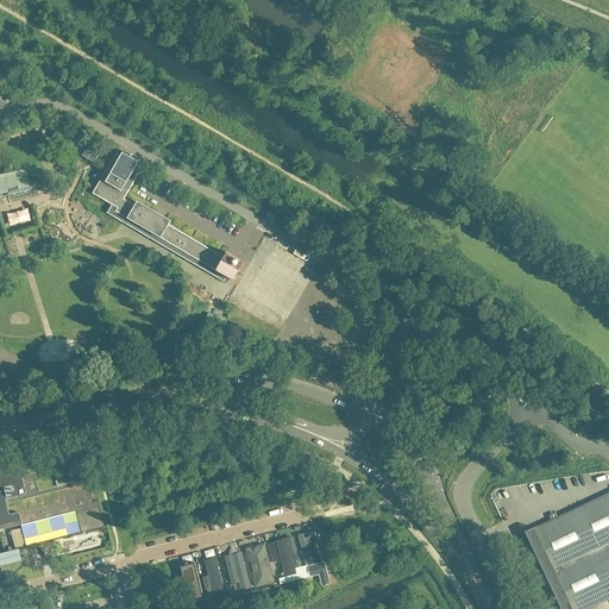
[(39,152),(39,150),(17,140),(1,145),(0,146),(0,205),(17,201),(58,190),(54,171),(51,170),(50,169),(48,168),(46,167),(45,165),(44,164),(43,163),(42,161),(41,159),(41,157),(39,156),(39,154),(39,152)]
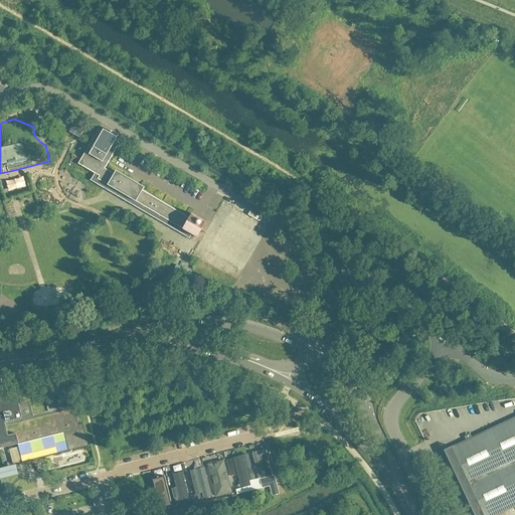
[(189,217),(143,190),(145,187),(117,170),(115,173),(105,168),(120,143),(116,140),(119,135),(112,131),(111,133),(104,129),(103,132),(98,130),(78,164),(95,174),(91,180),(105,188),(189,238),(191,234),(196,236),(197,237),(207,221),(192,213),(189,217)]
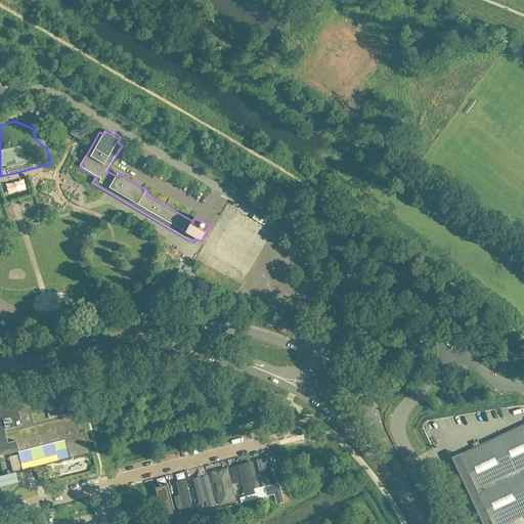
[(80,432),(75,412),(78,411),(79,411),(73,386),(41,394),(41,395),(43,394),(45,403),(34,406),(32,397),(34,396),(34,395),(0,403),(0,455),(64,439),(70,457),(69,457),(70,459),(90,453),(84,431),(83,431),(80,432)]
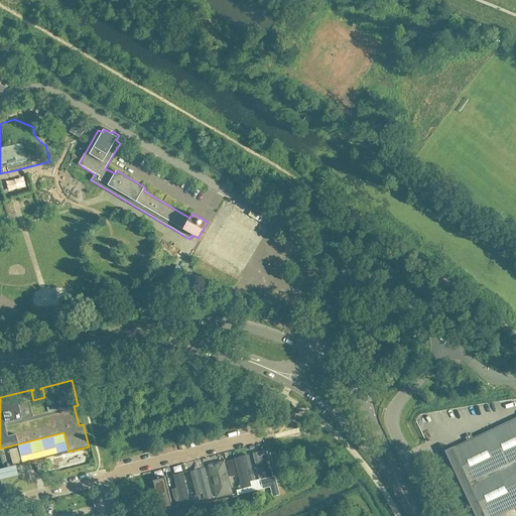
[(496,515),(515,507),(515,417),(453,447),(444,452),(475,515),(496,515)]
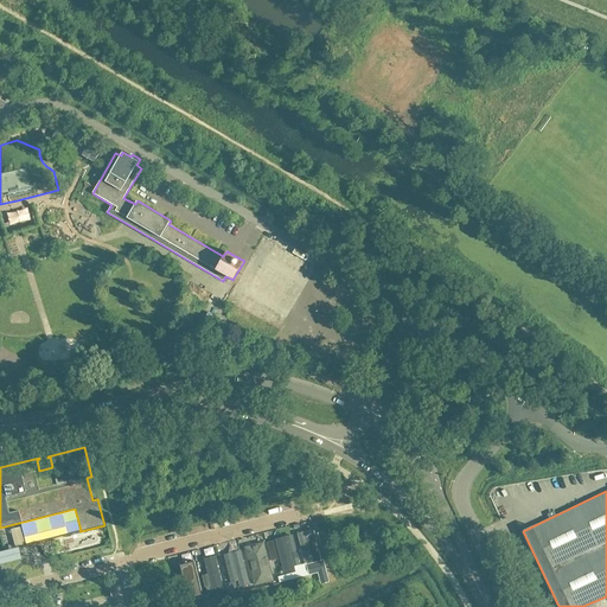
[(24,545),(19,526),(10,529),(14,545),(14,548),(18,547),(24,545)]
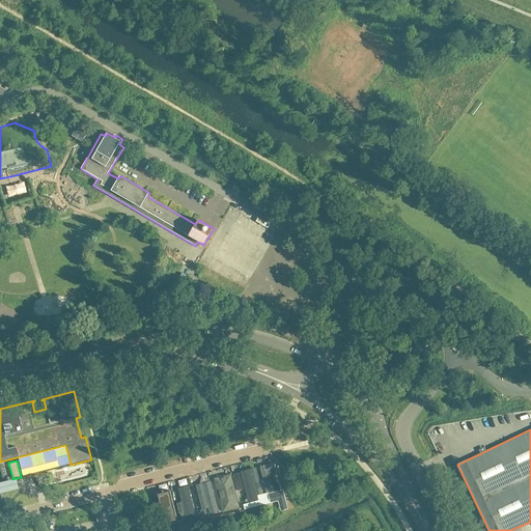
[(219,509),(235,507),(231,475),(214,477),(219,509)]
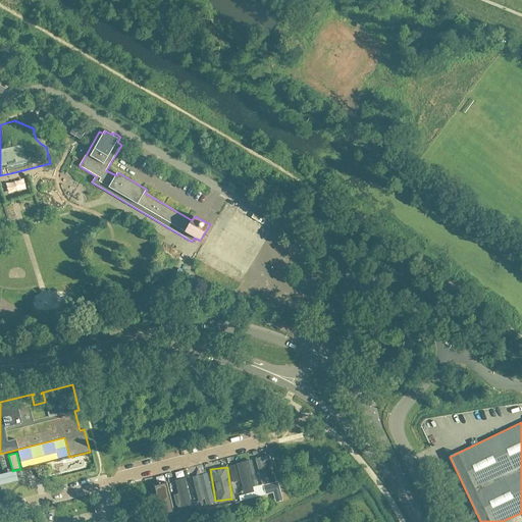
[(0,482),(17,478),(15,470),(12,471),(12,469),(0,472),(0,482)]
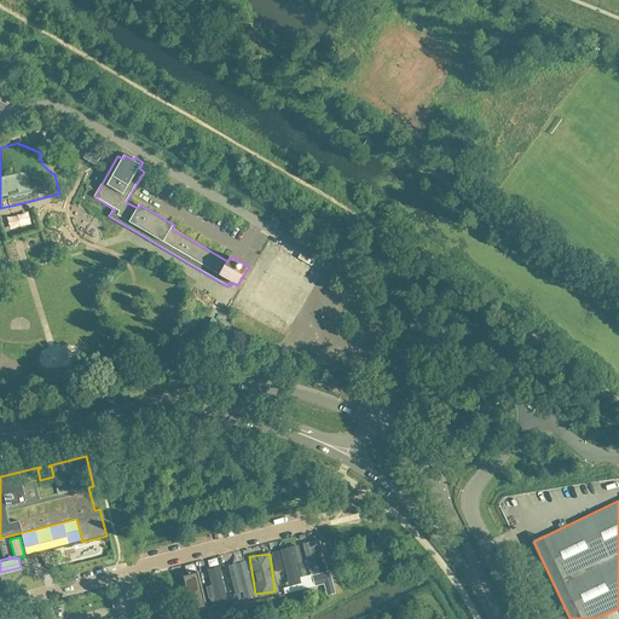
[(210,606),(254,597),(248,563),(204,572),(210,606)]
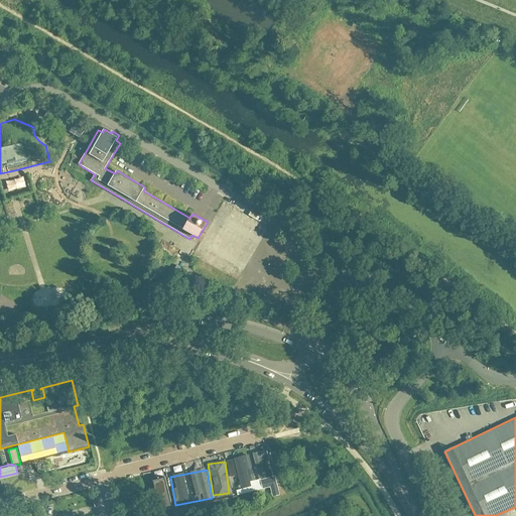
[(275,476),(261,480),(263,489),(264,489),(270,487),(272,493),(272,495),(273,496),(280,495),(279,492),(279,491),(275,476)]
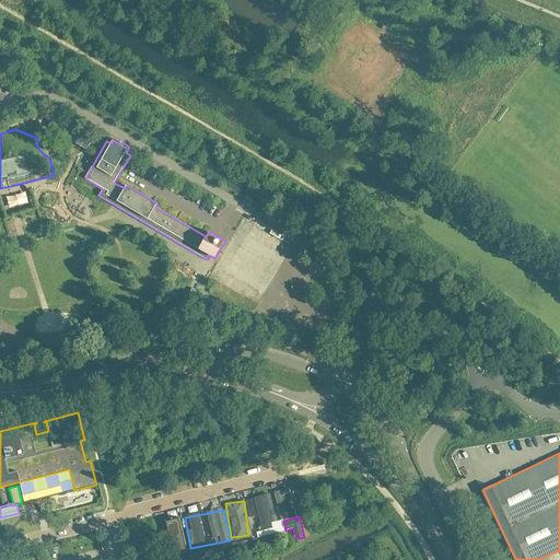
[(288,537),(287,531),(286,531),(275,533),(277,539),(288,537)]
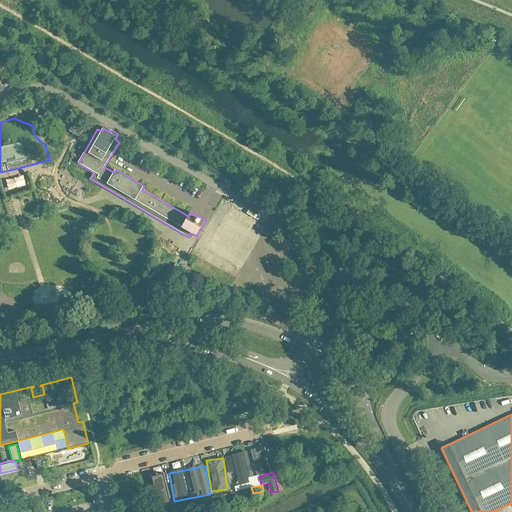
[(247,495),(245,489),(235,491),(236,497),(247,495)]
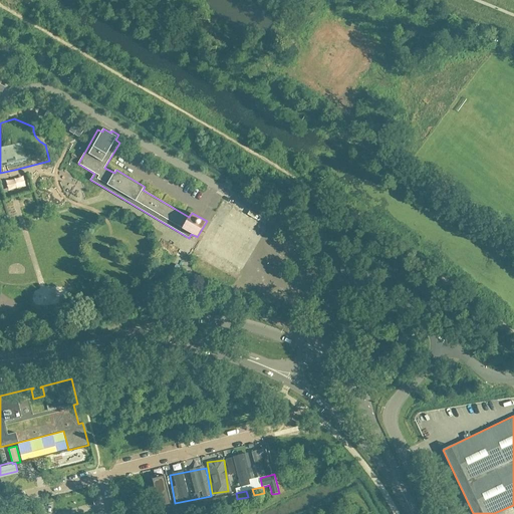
[(232,501),(230,495),(220,498),(221,503),(232,501)]
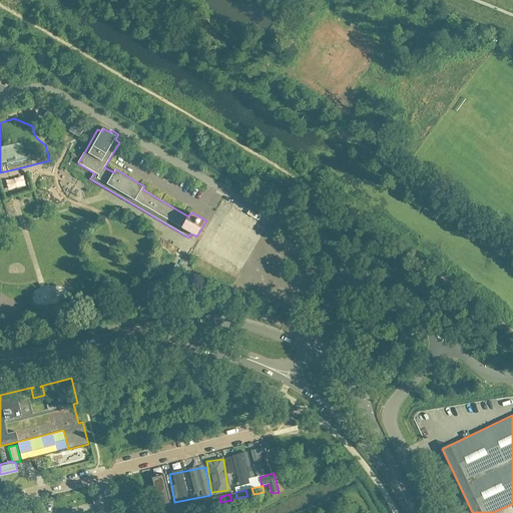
[(214,504),(213,498),(202,501),(204,506),(213,504),(214,504)]
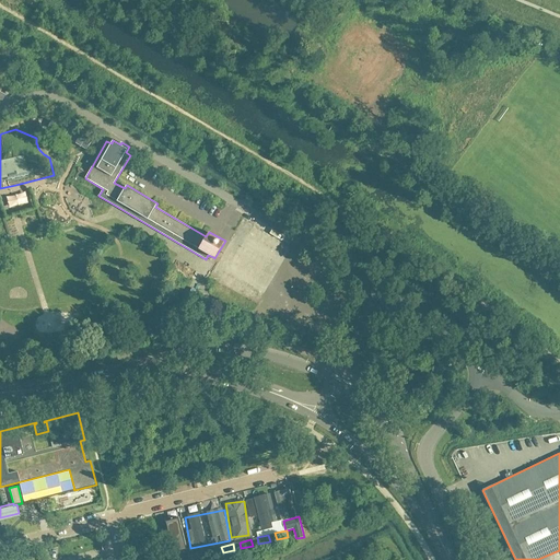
[(210,557),(208,550),(197,552),(199,559),(210,557)]
